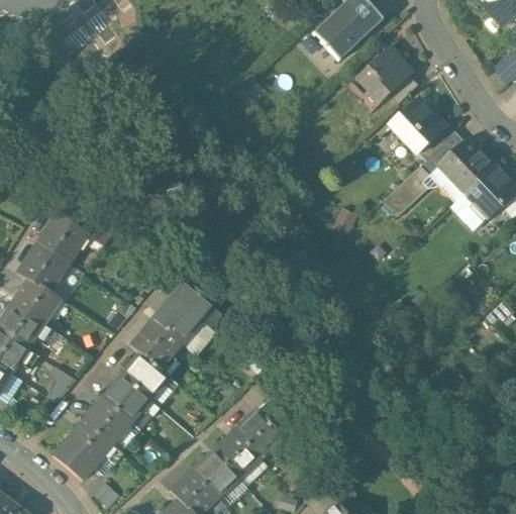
[(343,0),(317,25),(326,35),(319,42),(336,61),(381,19),(363,0),(343,0)]
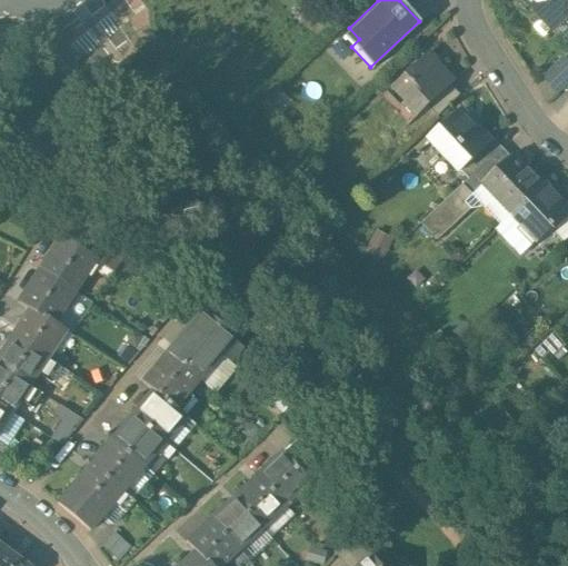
[(525,0),(550,27),(567,10),(567,9),(566,7),(567,3),(567,0),(525,0)]
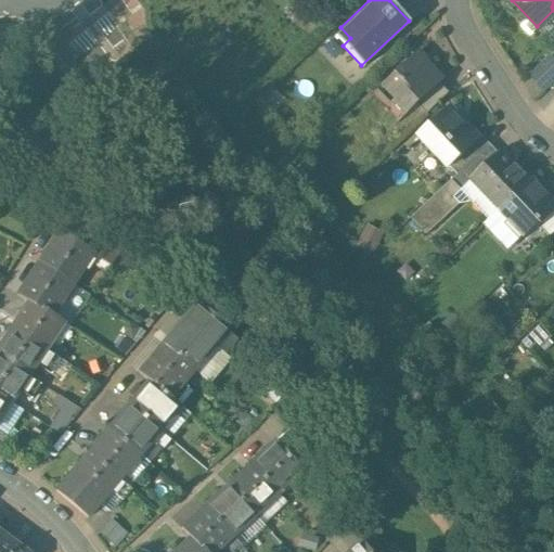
[(415,50),(381,84),(394,97),(398,92),(410,105),(406,110),(407,111),(416,102),(438,80),(441,78),(415,50)]
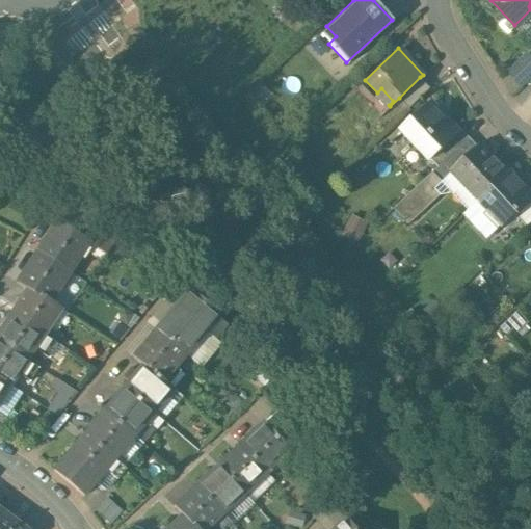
[(530,63),(528,60),(512,76),(521,84),(530,74),(530,63)]
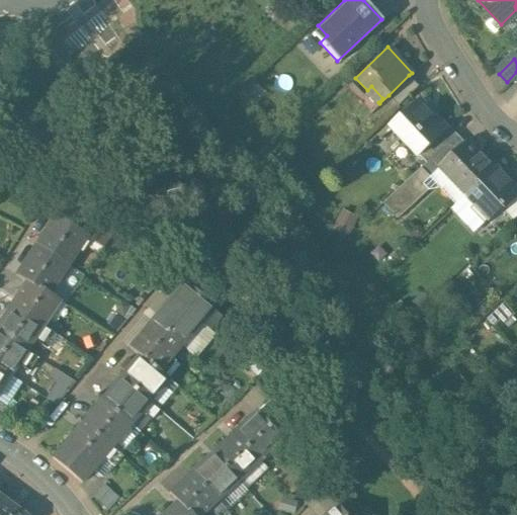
[(409,75),(389,95),(398,104),(419,85),(409,75)]
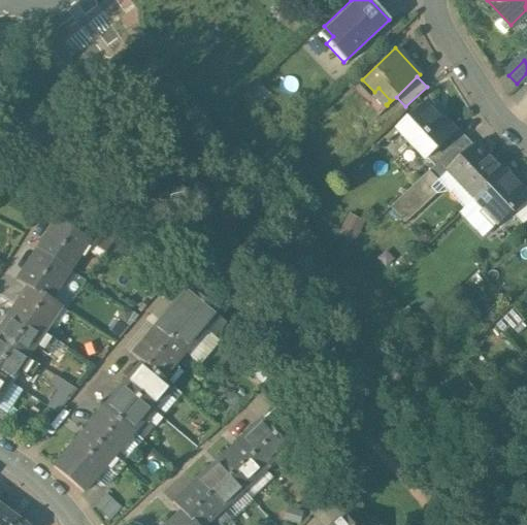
[(440,115),(438,116),(432,108),(433,107),(427,101),(399,127),(418,146),(421,143),(430,154),(455,130),(440,115)]
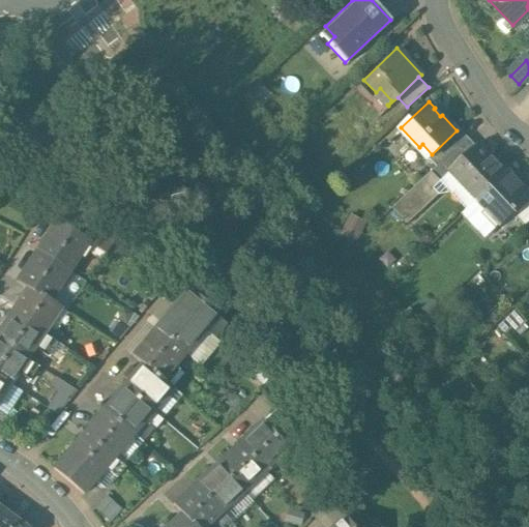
[(432,154),(429,157),(436,165),(467,136),(460,127),(457,130),(432,154)]
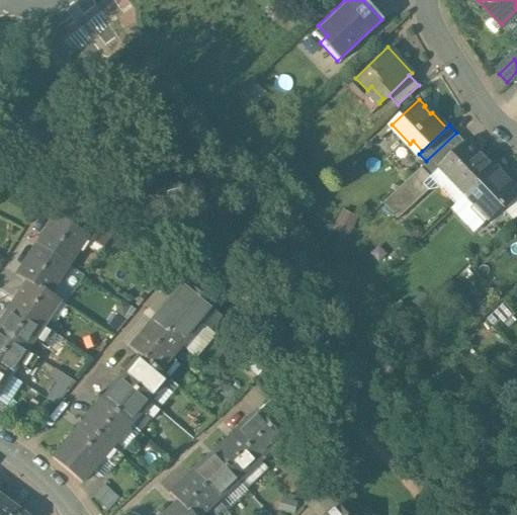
[(426,161),(406,180),(415,190),(424,182),(439,168),(438,167),(464,141),(456,133),(426,161)]
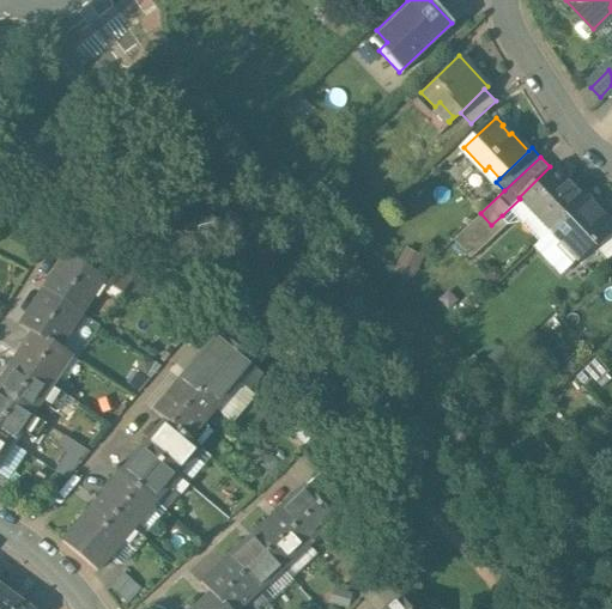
[(564,177),(553,164),(550,166),(519,198),(520,199),(549,230),(553,226),(585,198),(585,196),(565,176),(564,177)]
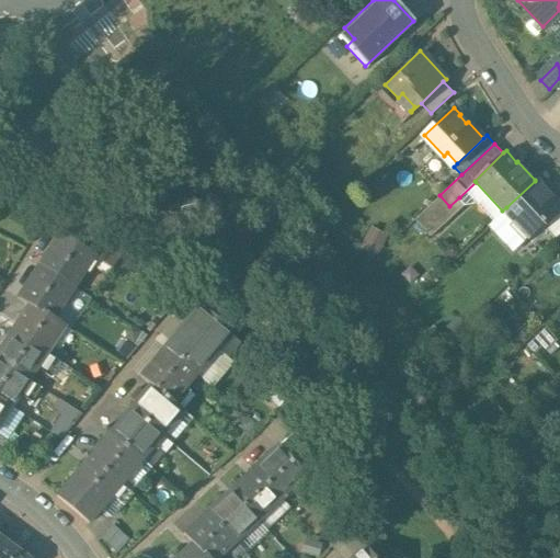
[(544,191),(535,181),(506,207),(530,232),(544,220),(546,223),(559,208),(559,205),(545,190),(544,191)]
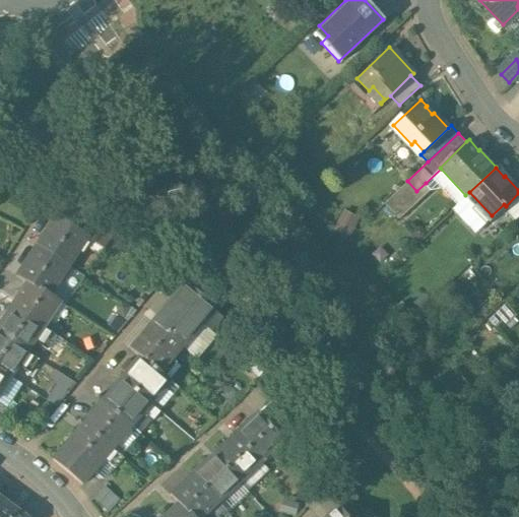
[(416,191),(407,181),(385,202),(400,218),(432,189),(426,183),(416,191)]
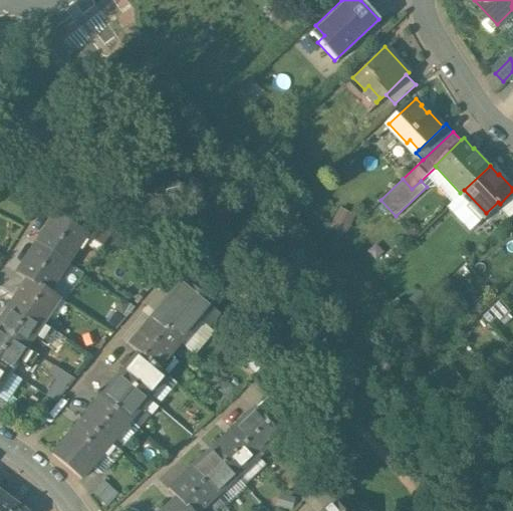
[(512,191),(500,204),(502,206),(500,209),(508,217),(512,212),(512,191)]
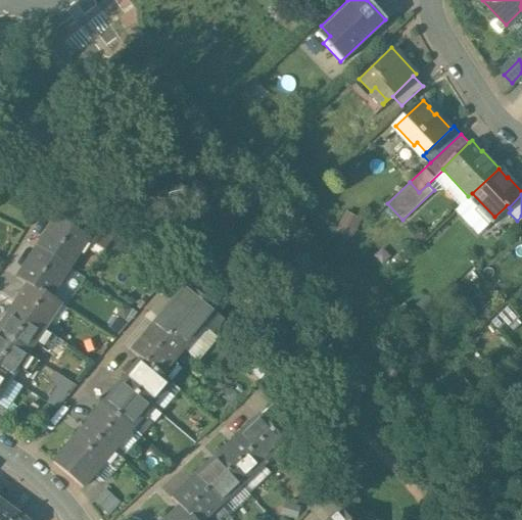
[(111,234),(63,203),(53,218),(84,237),(83,238),(101,249),(111,234)]
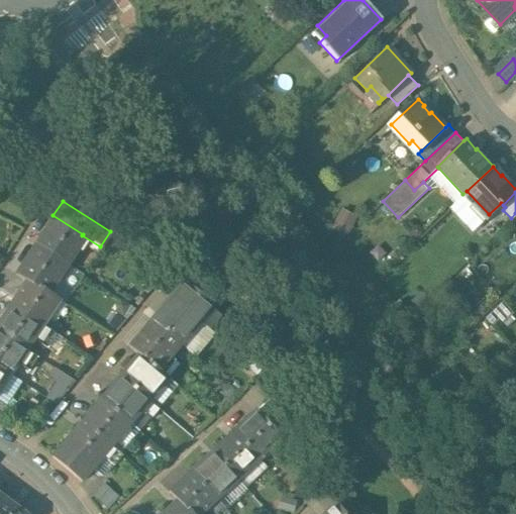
[(53,215),(52,215),(33,243),(65,263),(82,235),(83,234),(53,215)]
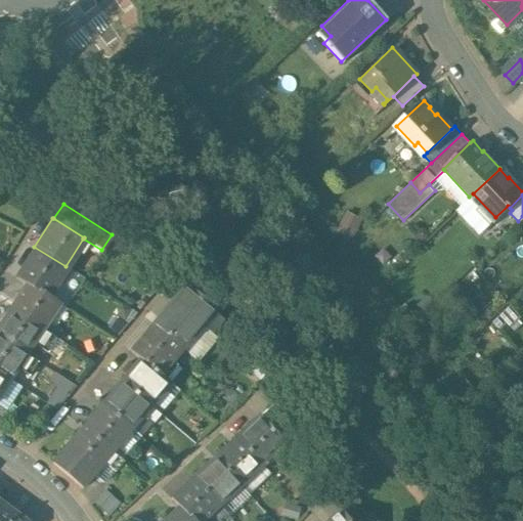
[(66,266),(34,247),(15,276),(27,283),(46,296),(66,266)]
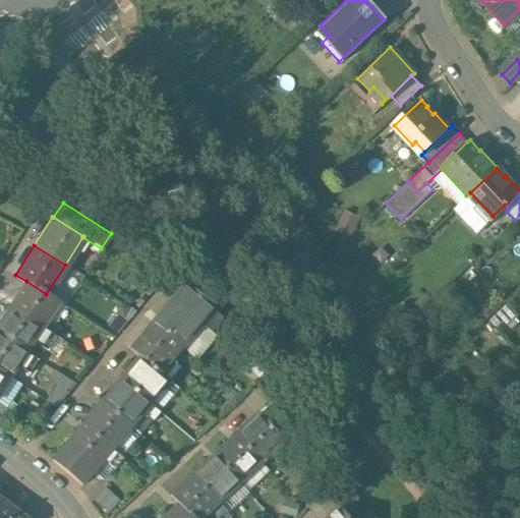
[(46,294),(26,281),(10,306),(38,325),(41,327),(49,314),(46,312),(54,299),(46,294)]
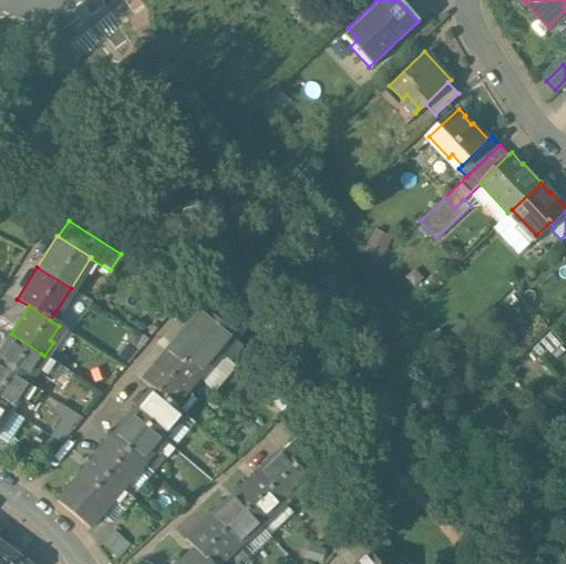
[(201,308),(165,349),(195,375),(207,360),(208,361),(217,350),(229,336),(201,308)]
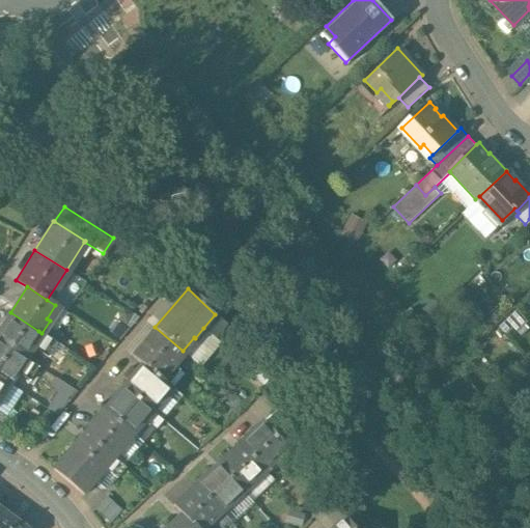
[(38,331),(10,312),(0,328),(0,341),(23,356),(26,358),(33,346),(34,345),(30,343),(38,331)]
